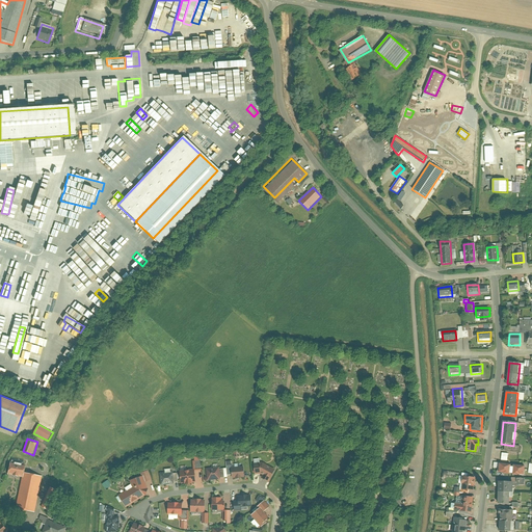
[(26,463),(11,460),(8,474),(23,477),(24,471),(26,463)]
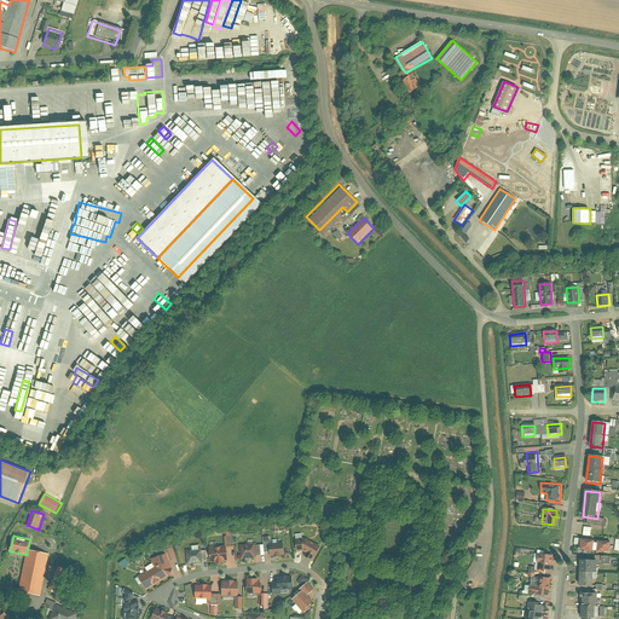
[(307,537),(296,538),(299,551),(305,550),(308,551),(306,555),(314,560),(323,545),(307,537)]
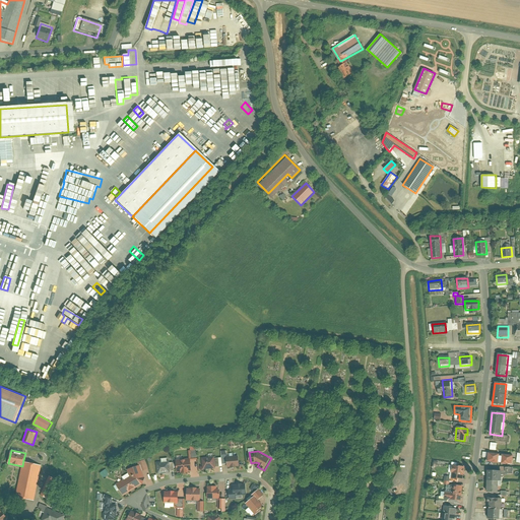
[(498,463),(499,453),(488,452),(486,462),(498,463)]
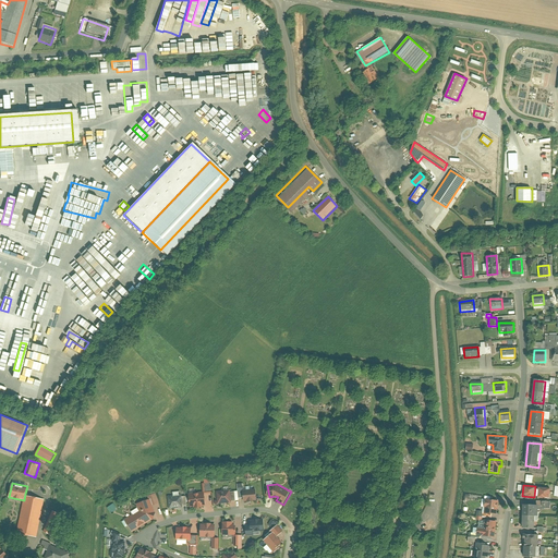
[(538,487),(537,497),(549,498),(550,488),(538,487)]
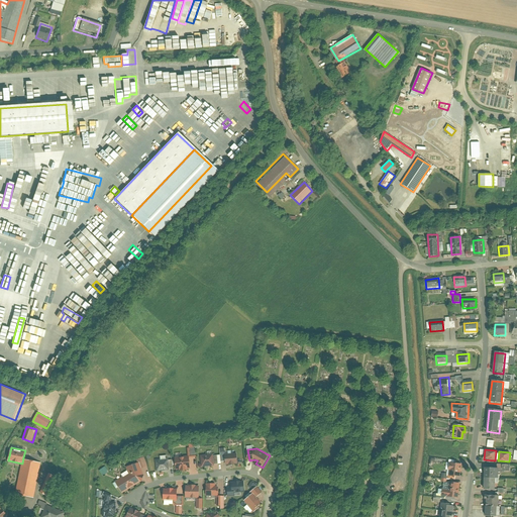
[(239,452),(226,453),(227,463),(239,462),(239,452)]
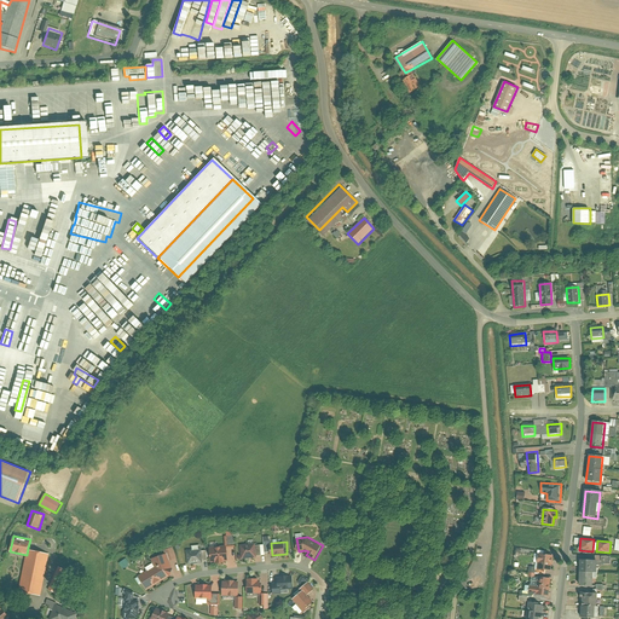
[(256,543),(241,544),(243,559),(258,556),(256,543)]
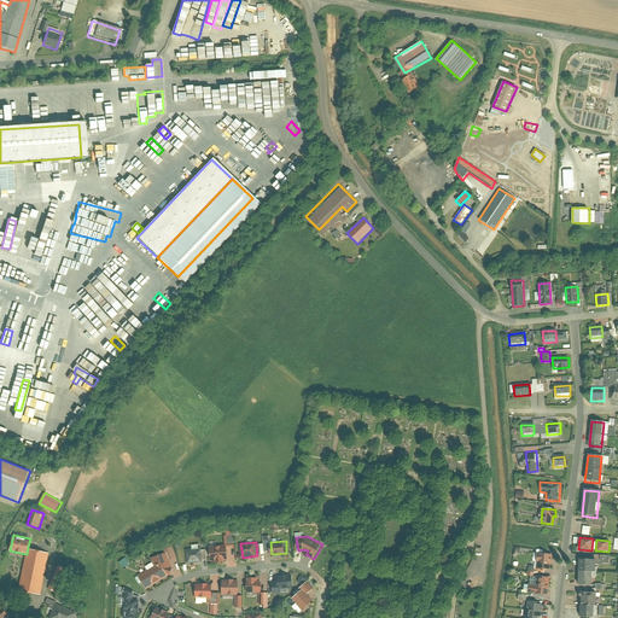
[(164,548),(165,553),(168,552),(170,559),(179,557),(175,544),(164,548)]
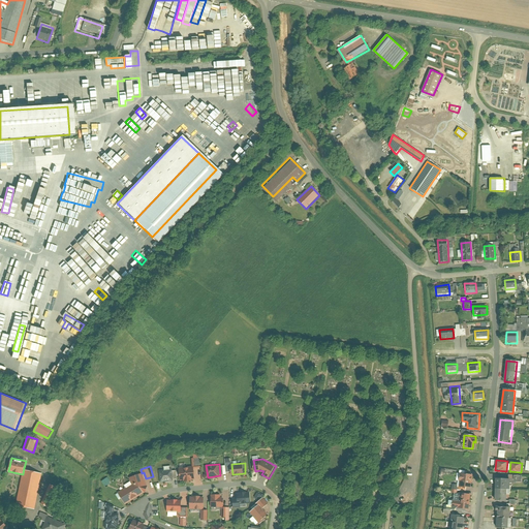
[(195,466),(180,467),(181,480),(196,479),(195,466)]
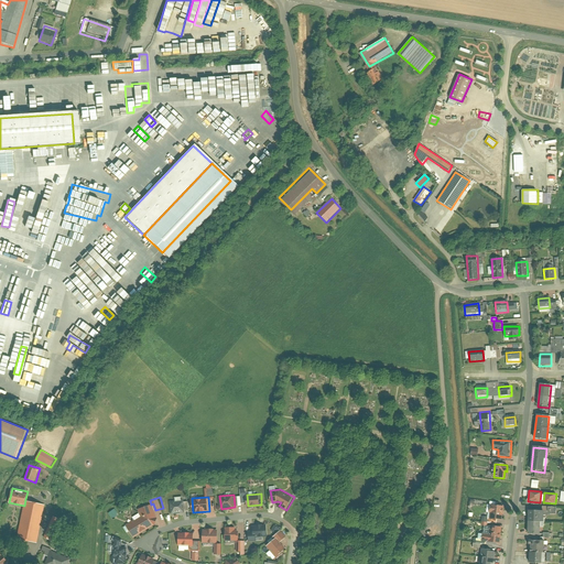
[(46,503),(25,499),(24,506),(17,538),(38,542),(46,503)]
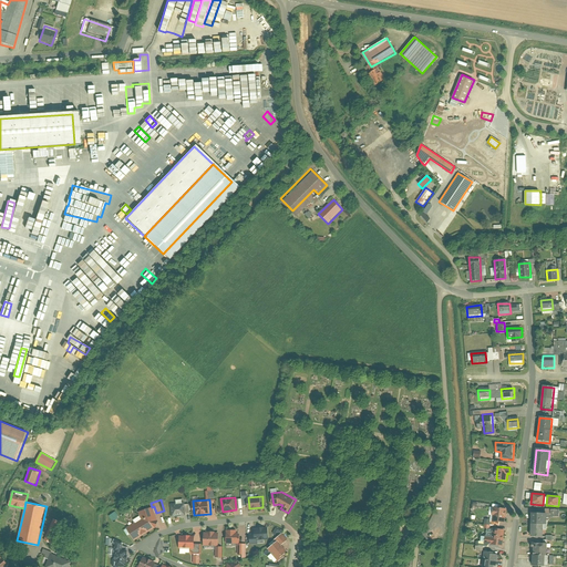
[(186,502),(172,504),(173,516),(187,515),(186,502)]
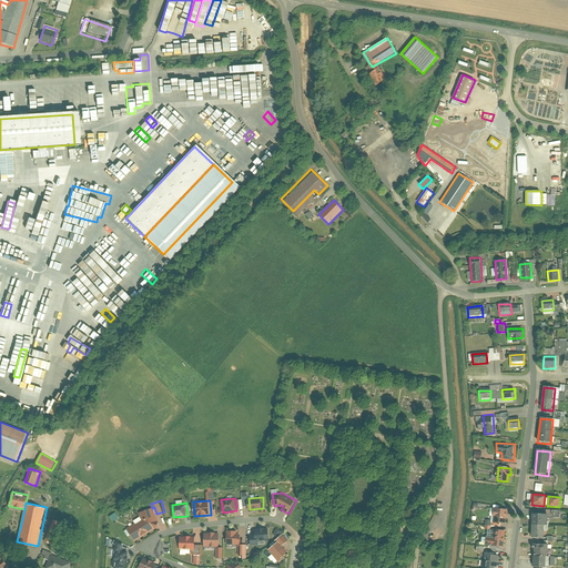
[(143,519),(128,528),(135,541),(156,528),(158,529),(160,521),(159,520),(156,514),(154,507),(152,508),(140,513),(143,519)]
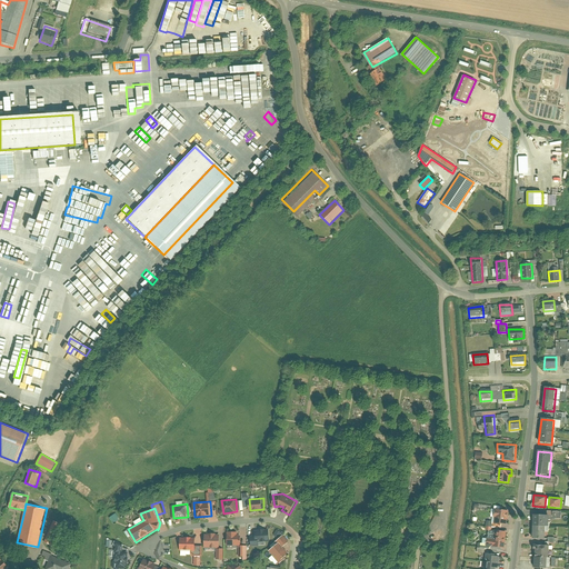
[(508,511),(495,510),(492,526),(507,527),(508,511)]
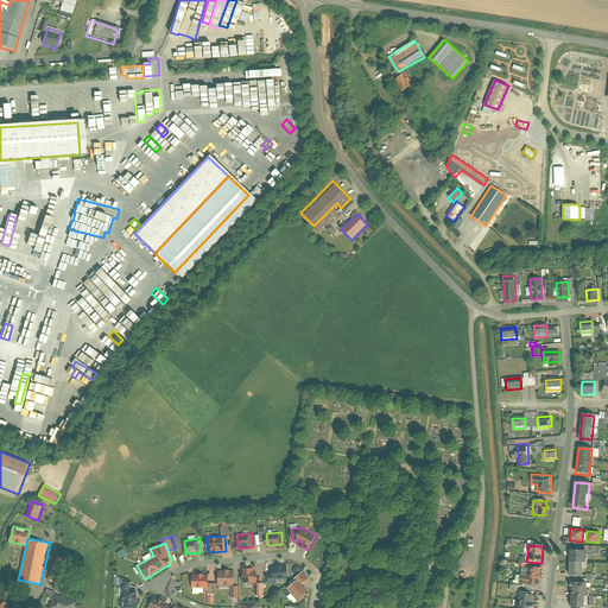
[(125,548),(118,553),(122,559),(128,555),(127,553),(128,552),(125,548)]
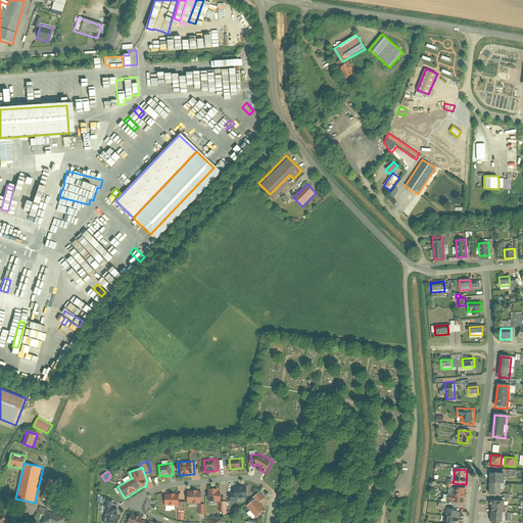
[(507,483),(507,473),(490,472),(490,483),(504,483),(507,483)]
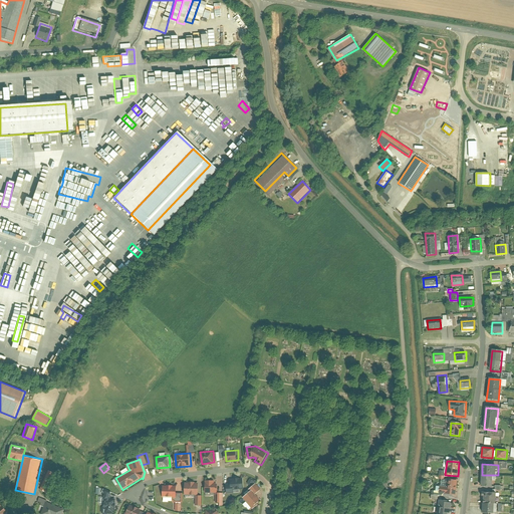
[(56,475),(47,471),(39,490),(47,494),(56,475)]
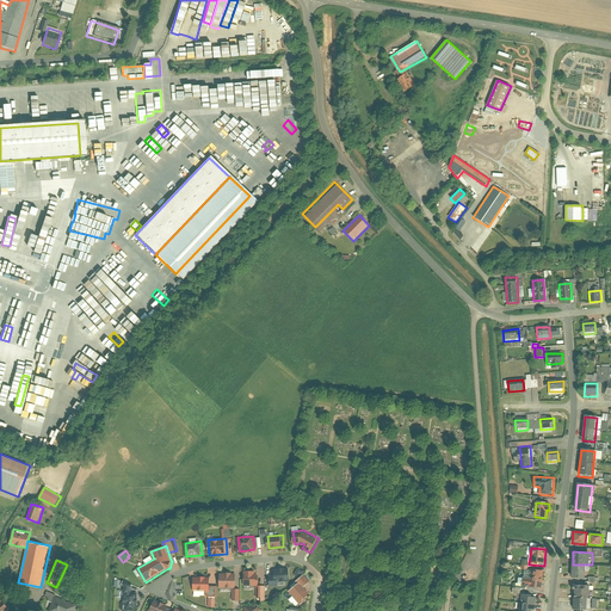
[(588,565),(573,565),(573,578),(588,578),(588,565)]
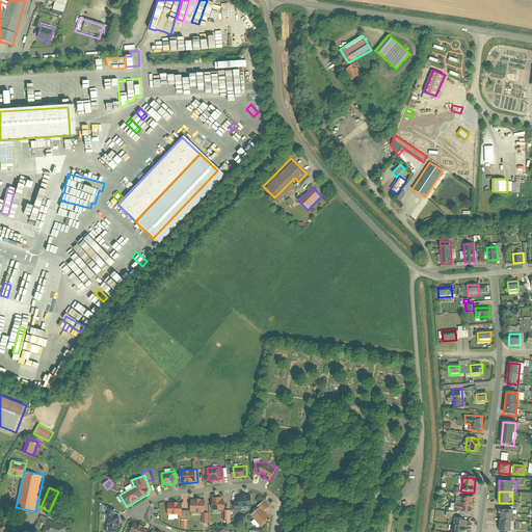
[(235,500),(235,510),(243,509),(243,506),(254,505),(253,494),(239,495),(239,500),(235,500)]
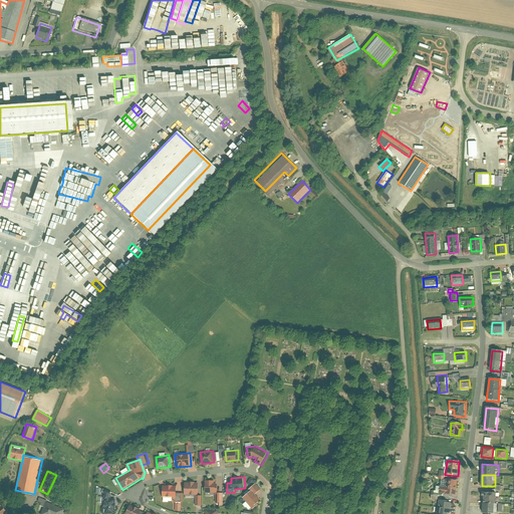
[(219,492),(219,483),(216,483),(216,480),(206,480),(206,492),(216,492),(219,492)]
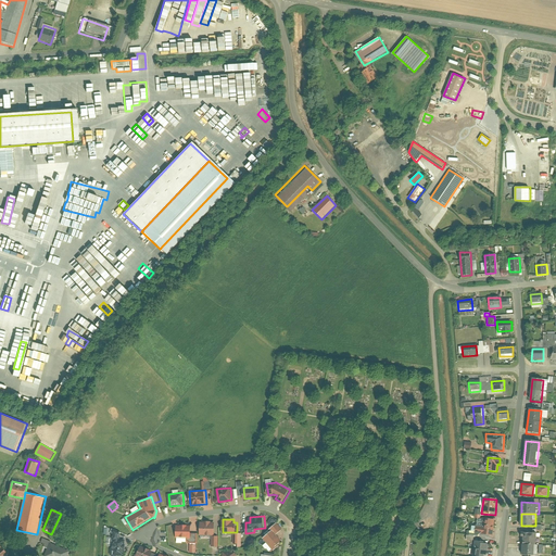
[(492,536),(494,520),(483,519),(482,529),(481,535),(492,536)]
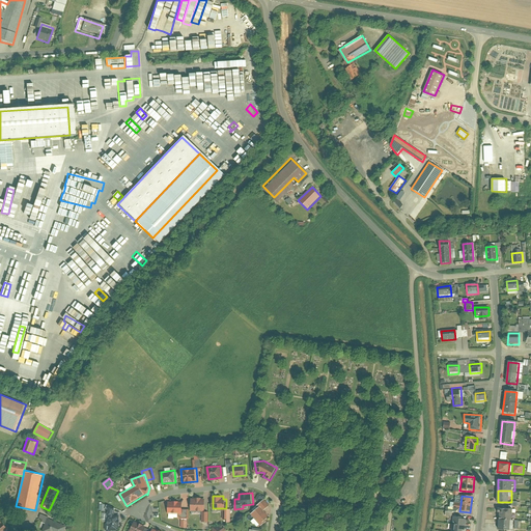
[(192,498),(192,509),(206,510),(206,498),(192,498)]
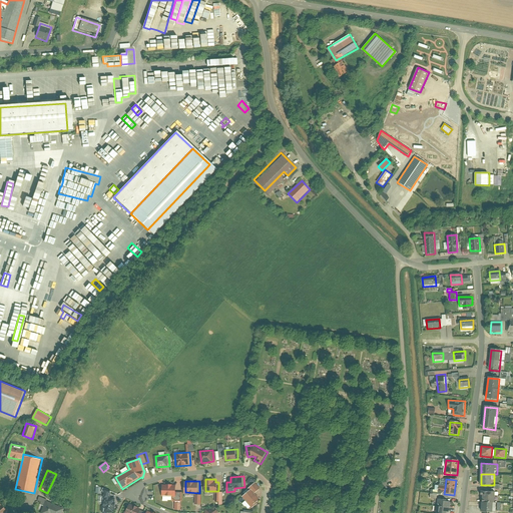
[(243,496),(253,508),(260,503),(259,502),(261,500),(261,497),(257,493),(262,488),(257,482),(248,489),(250,491),(243,496)]
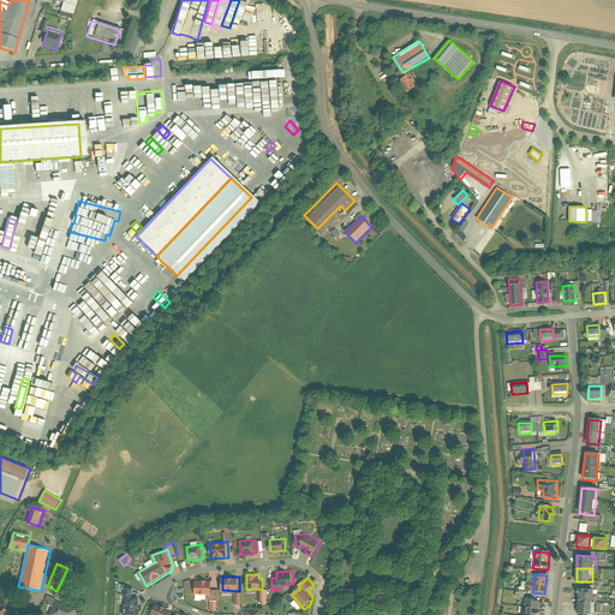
[(213,580),(196,580),(196,593),(208,595),(208,598),(209,598),(209,601),(219,601),(220,589),(213,589),(213,580)]
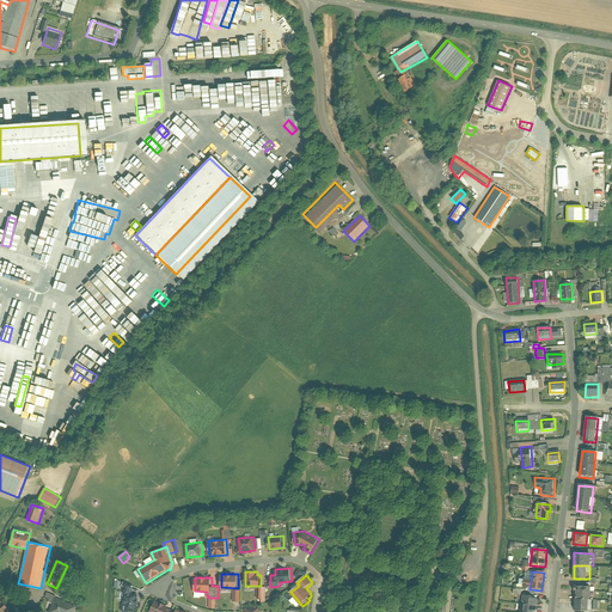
[(138,599),(138,593),(133,593),(134,583),(124,580),(122,586),(124,587),(124,603),(122,604),(122,610),(135,611),(135,610),(138,610),(138,604),(139,604),(140,600),(138,599)]
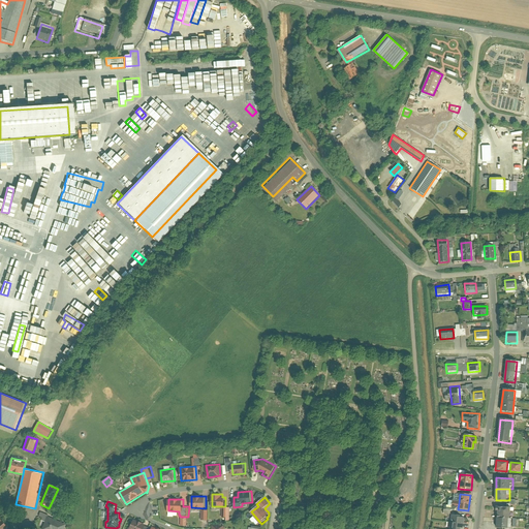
[(510,506),(495,505),(495,511),(496,511),(496,515),(498,515),(498,518),(509,519),(510,506)]
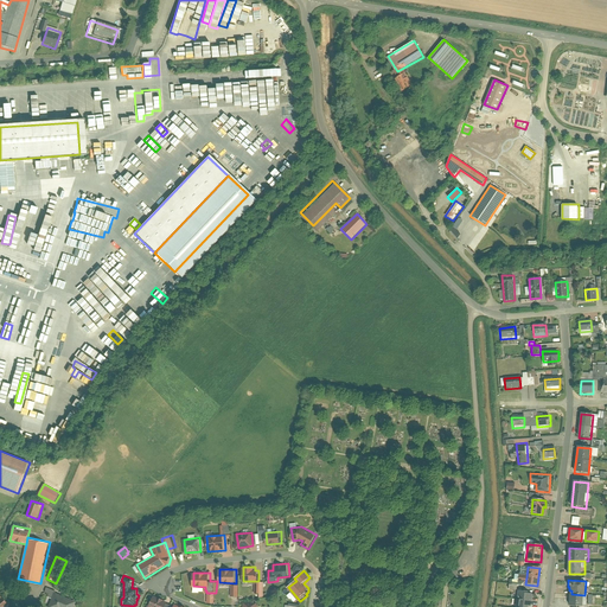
[(264,581),(259,581),(255,581),(255,593),(261,593),(261,598),(264,598),(264,581)]
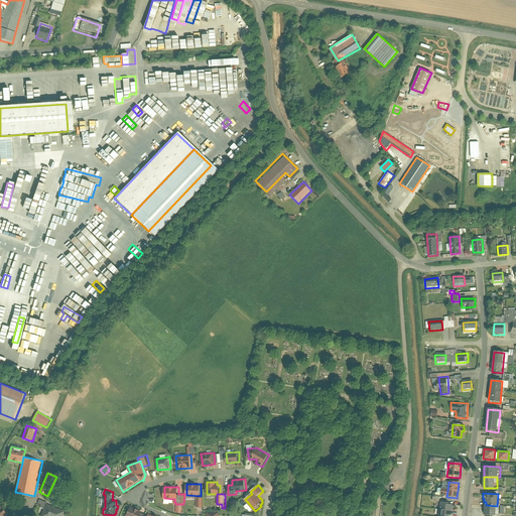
[(45,504),(46,504),(46,503),(38,500),(37,504),(40,505),(37,513),(41,514),(45,504)]
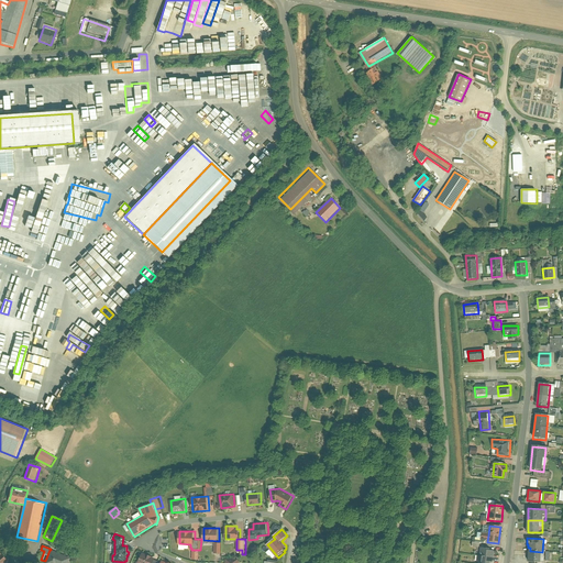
[(494,549),(479,548),(477,562),(490,562),(493,562),(494,549)]
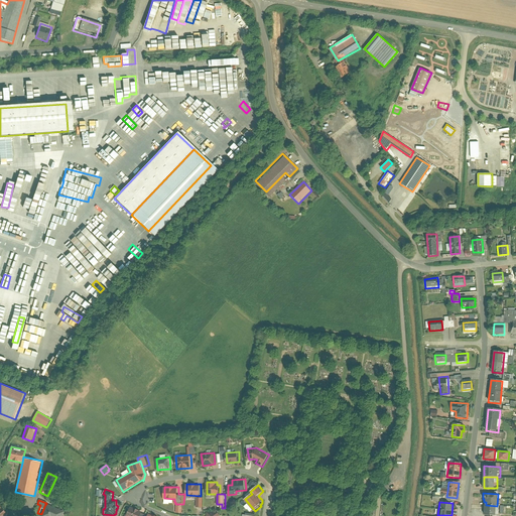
[(46,504),(45,504),(41,514),(39,515),(61,515),(65,511),(46,504)]
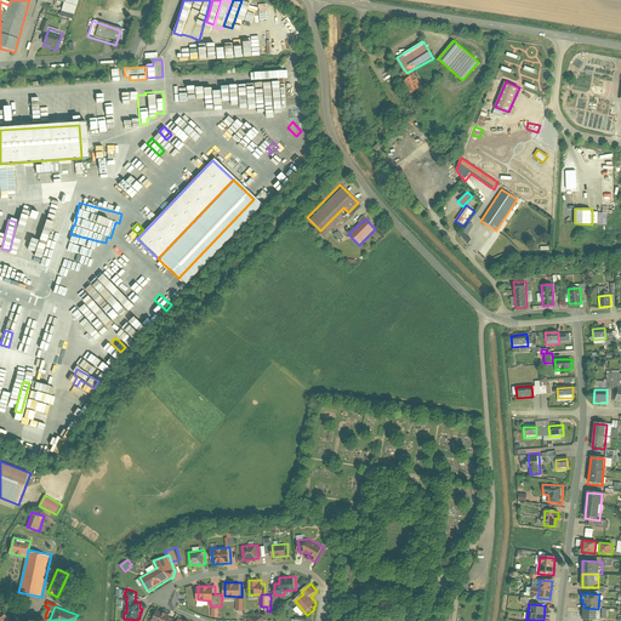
[(597,620),(598,609),(585,608),(584,620),(591,620),(597,620)]
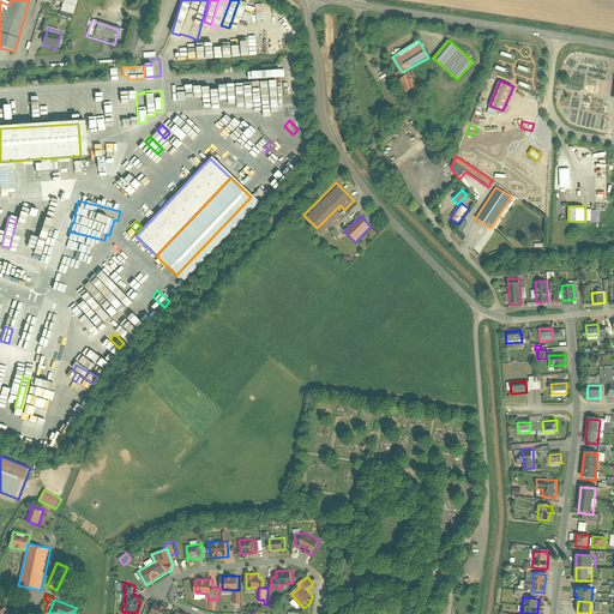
[(150,611),(149,613),(167,613),(170,608),(156,602),(152,612),(150,611)]
